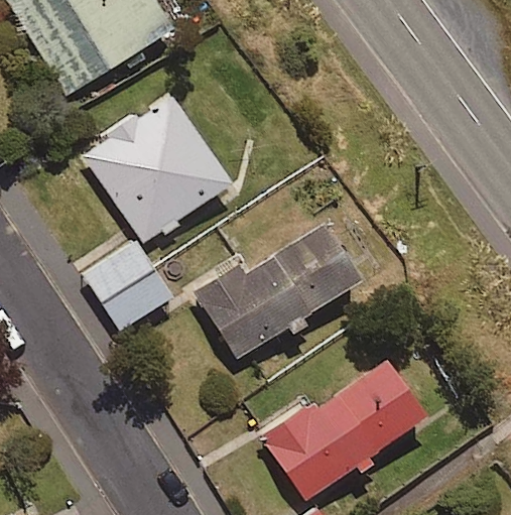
[(9,0),(70,94),(175,27),(158,0),(9,0)]
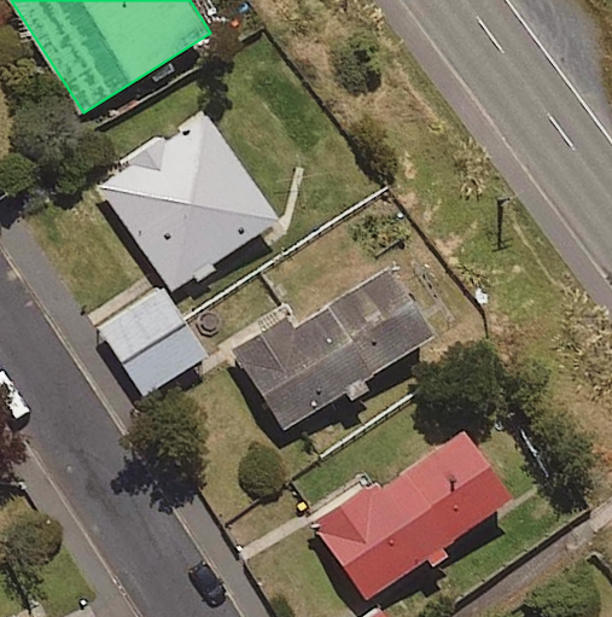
[(278,219),(203,110),(100,180),(175,289),(278,219)]
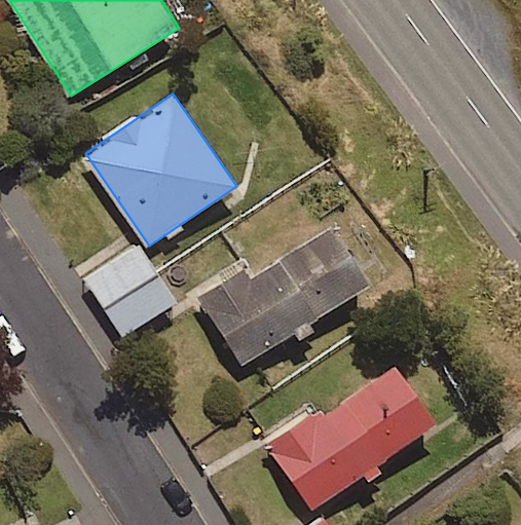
[(243,270),(198,298),(240,363),(363,285),(328,229),(249,279),(243,270)]
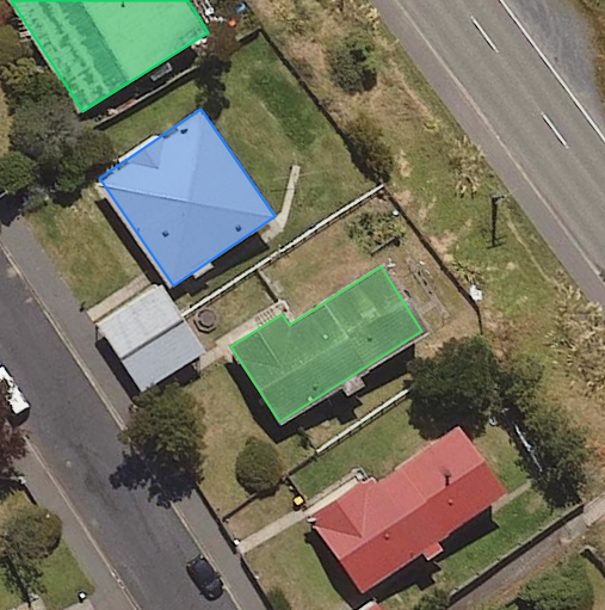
[(158,283),(96,325),(142,393),(204,351),(158,283)]
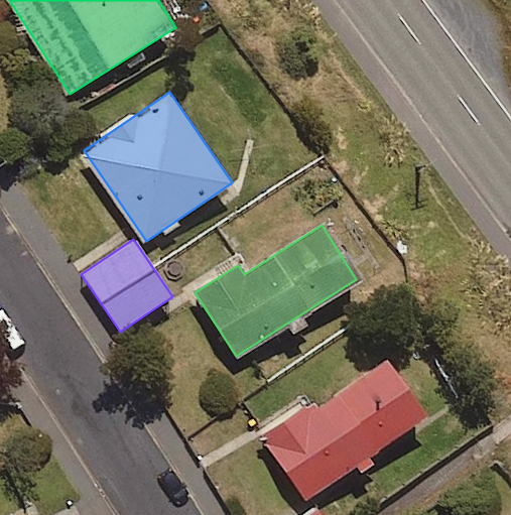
[(310,402),(261,435),(303,497),(423,416),(385,360),(314,408),(310,402)]
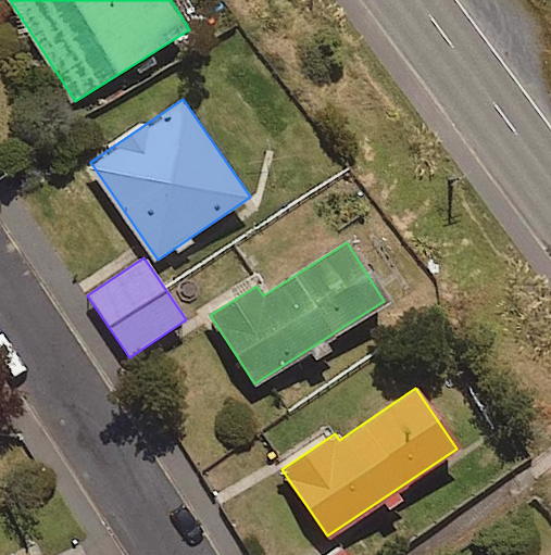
All buildings are outlined.
